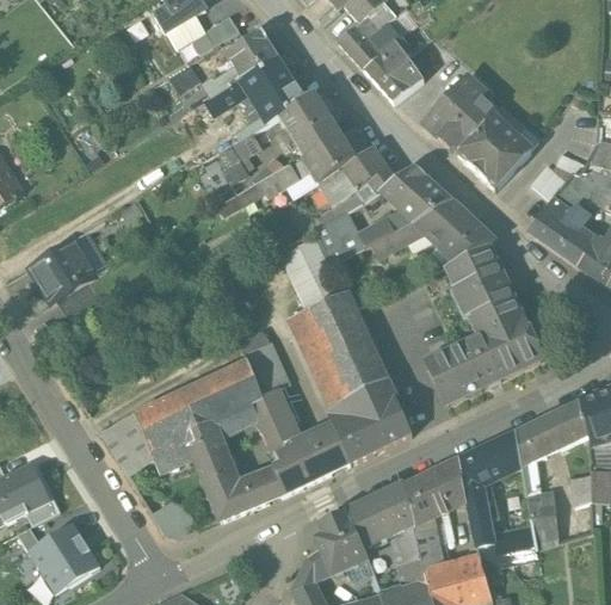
[(166,0),(168,4),(154,12),(165,30),(178,23),(195,13),(205,6),(199,0),(166,0)]
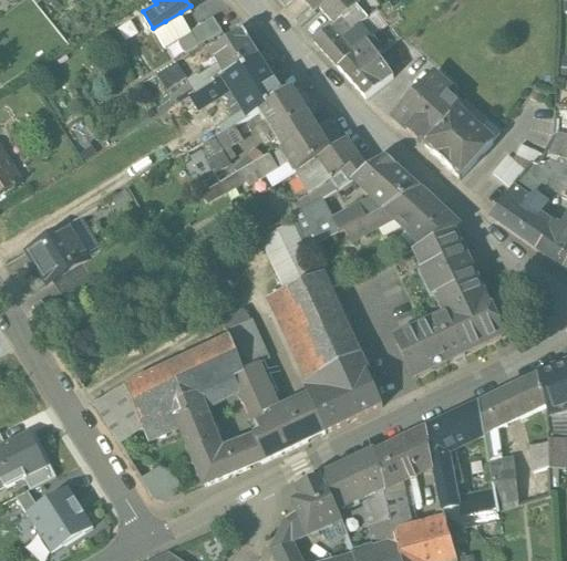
[(307,0),(310,3),(317,2),(337,22),(338,23),(357,2),(358,0),(307,0)]
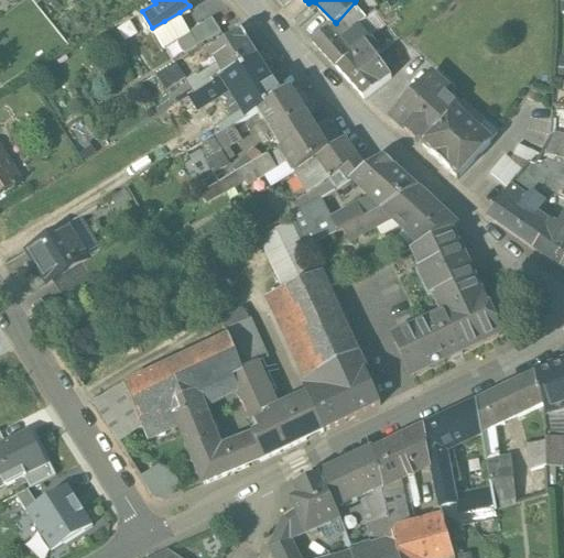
[(329,25),(313,37),(336,64),(353,51),(350,47),(340,34),(351,25),(364,17),(355,2),(336,23),(335,22),(329,25)]
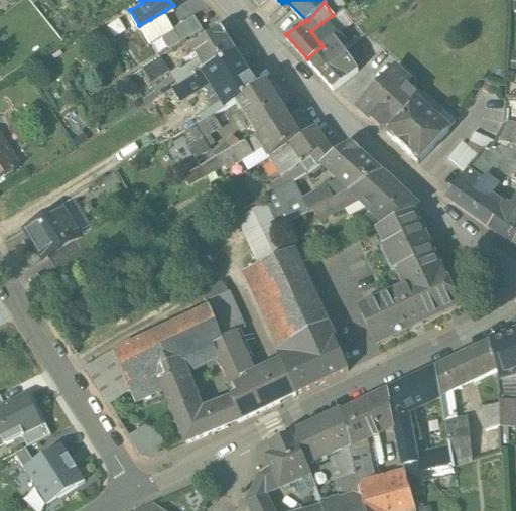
[(172,25),(164,11),(150,19),(152,23),(158,33),(172,25)]
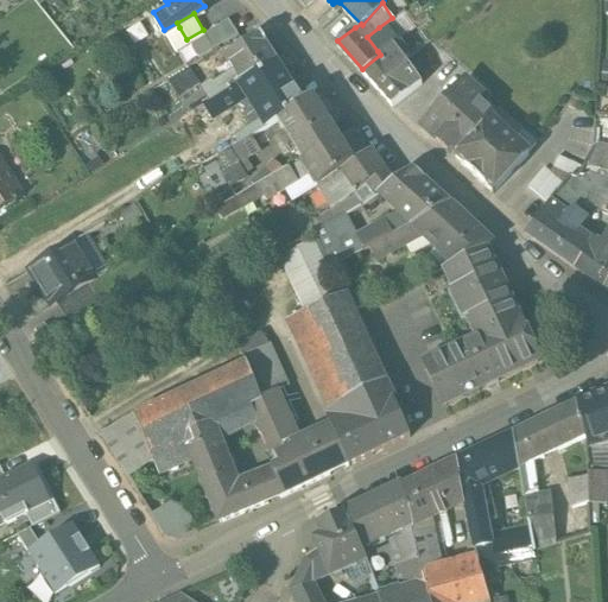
[(230,14),(203,30),(213,45),(220,42),(240,29),(230,14)]
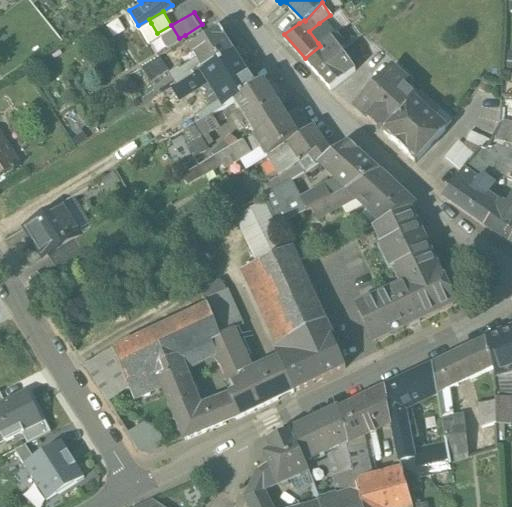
[(202,24),(185,35),(190,44),(220,25),(214,16),(202,24)]
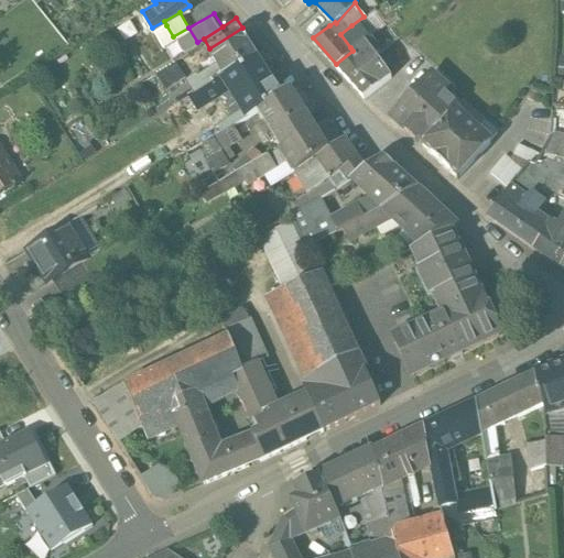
[(173,36),(166,25),(141,40),(154,64),(181,50),(173,36)]
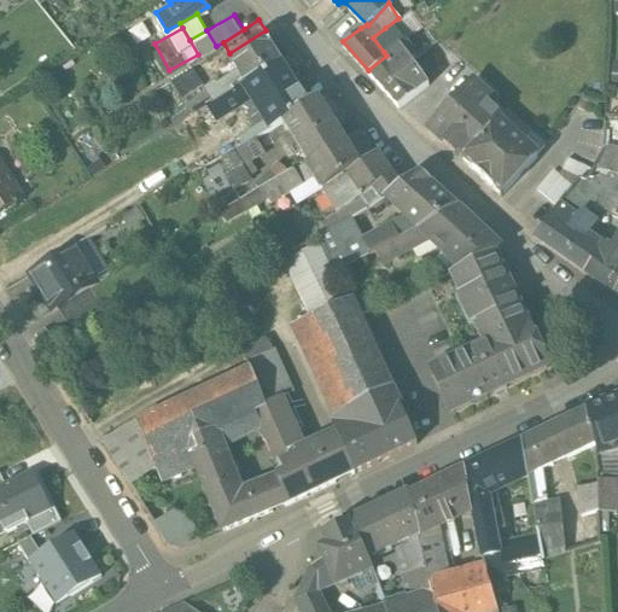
[(385,28),(373,38),(384,52),(397,41),(385,28)]
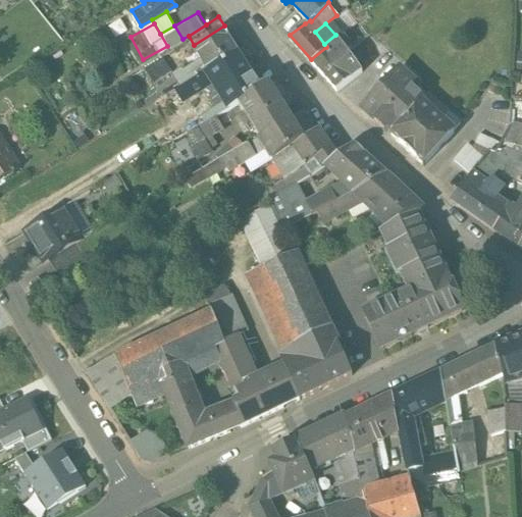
[(174,26),(160,34),(167,46),(168,48),(183,39),(174,26)]
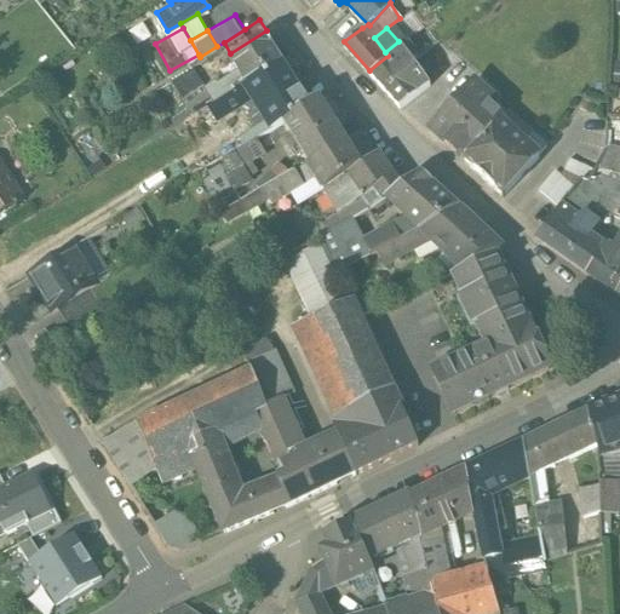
[(267,30),(230,53),(241,70),(218,84),(217,81),(207,87),(214,99),(246,80),(246,79),(282,56),(267,30)]
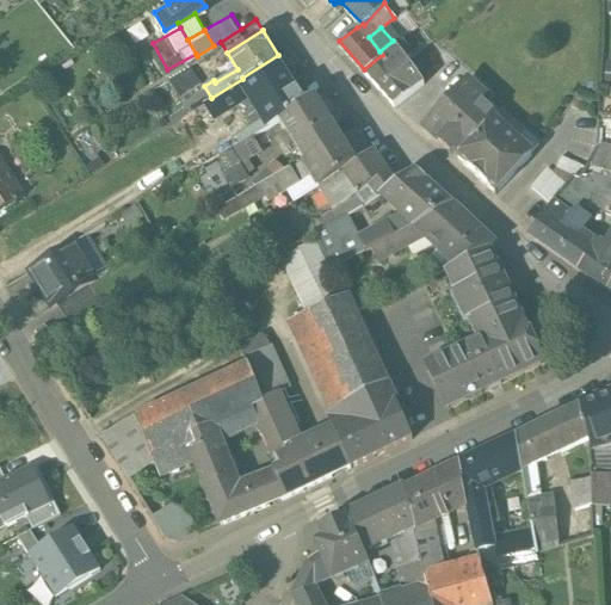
[(278,55),(242,78),(242,79),(252,93),(266,116),(255,123),(259,128),(281,115),(304,99),(278,55)]
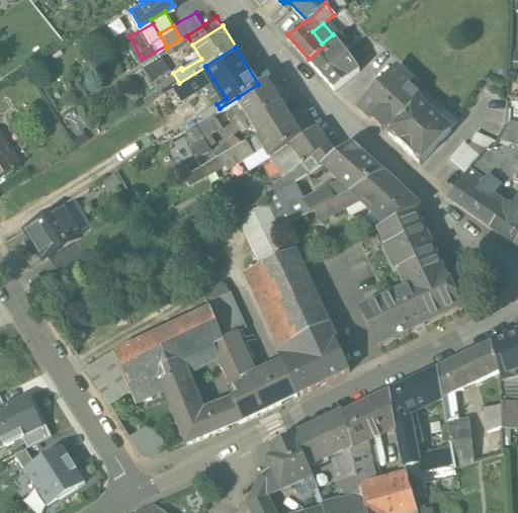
[(349,75),(324,47),(309,59),(334,87),(349,75)]
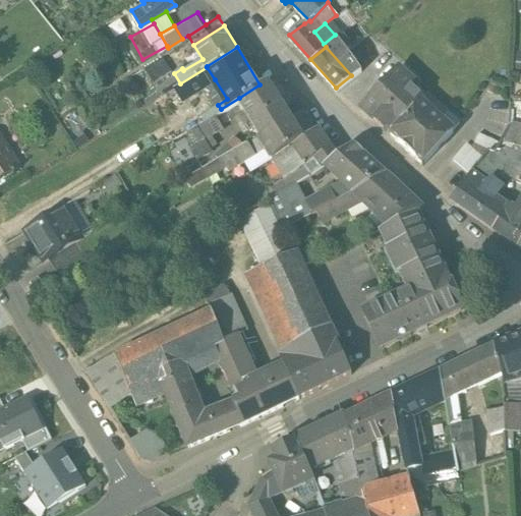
[(161,52),(142,63),(152,79),(171,68),(161,52)]
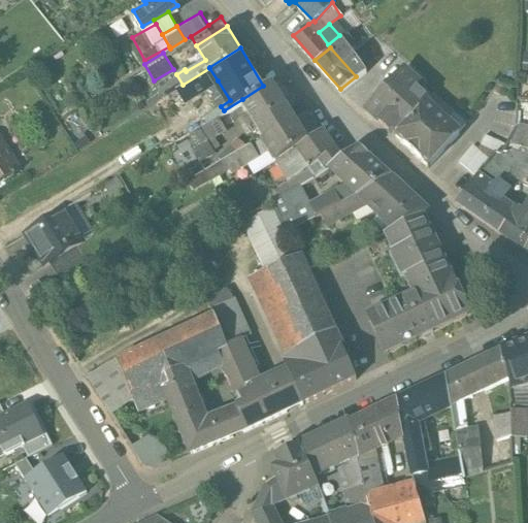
[(404,66),(366,107),(395,133),(424,102),(411,90),(420,80),(404,66)]
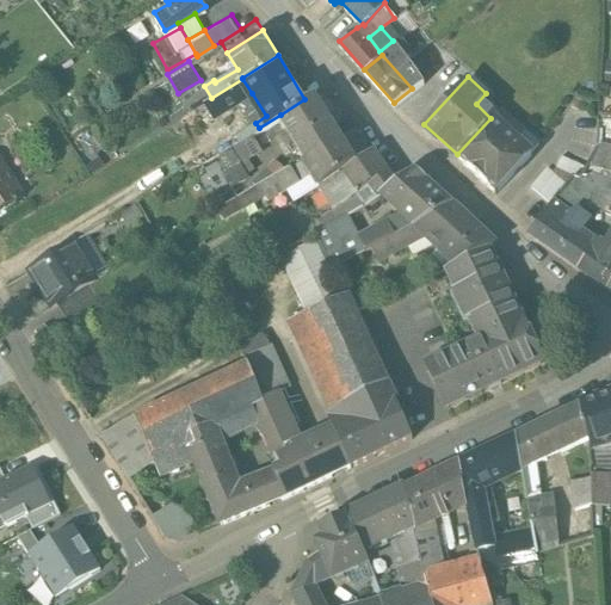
[(211,98),(181,118),(191,133),(203,124),(252,93),(242,79),(211,98)]
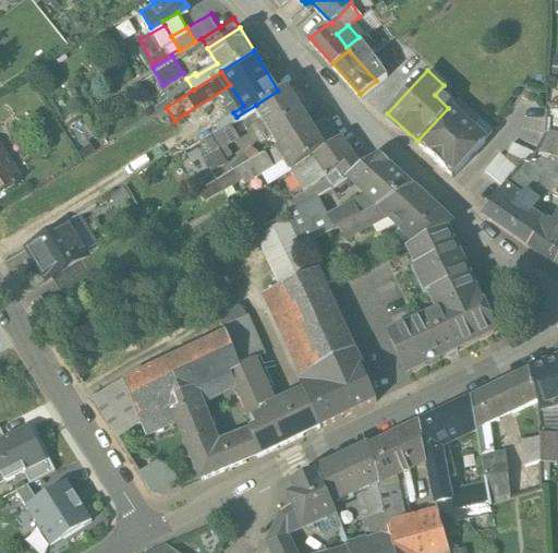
[(278,91),(256,105),(262,115),(257,118),(267,134),(271,131),(279,142),(311,122),(288,85),(278,91)]
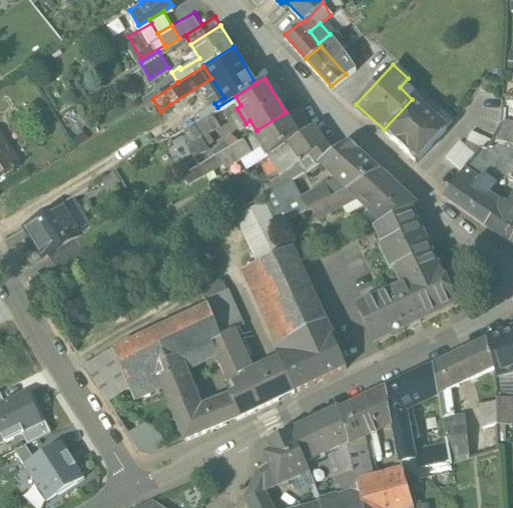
[(434,116),(414,97),(412,99),(384,129),(416,159),(446,127),(444,125),(452,117),(442,108),(434,116)]
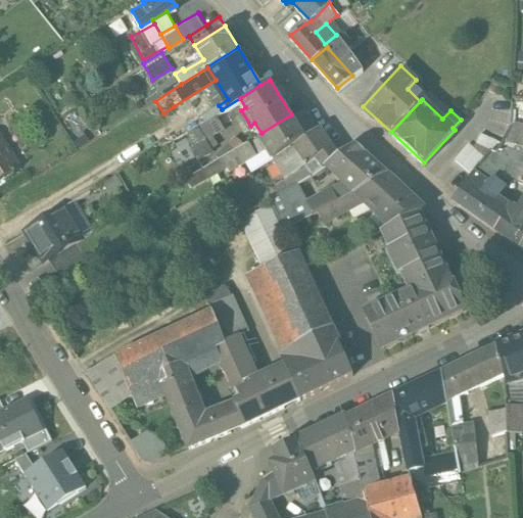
[(211,109),(211,107),(202,112),(206,119),(215,113),(222,109),(219,105),(211,109)]
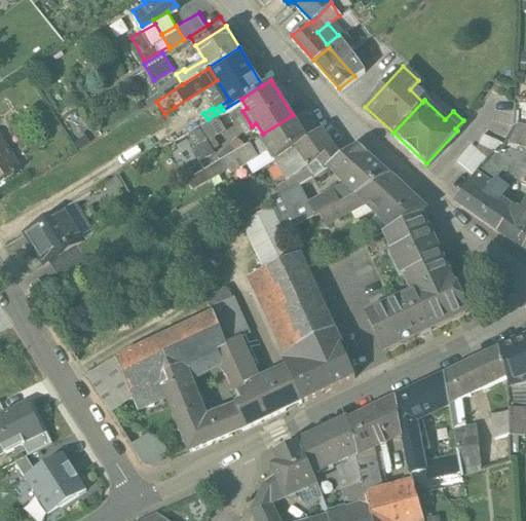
[(175,107),(164,114),(171,123),(181,116),(175,107)]
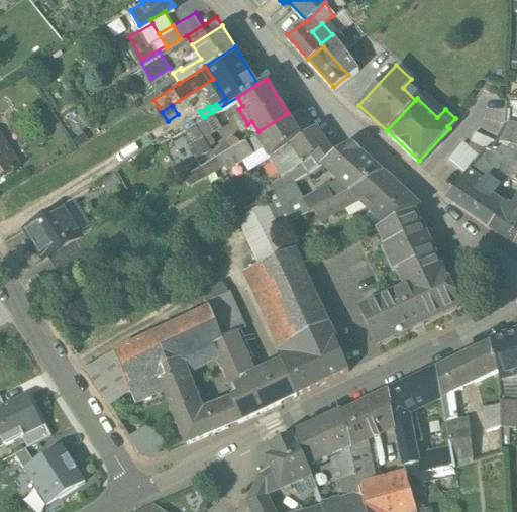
[(198,108),(170,125),(176,134),(204,117),(200,111),(198,108)]
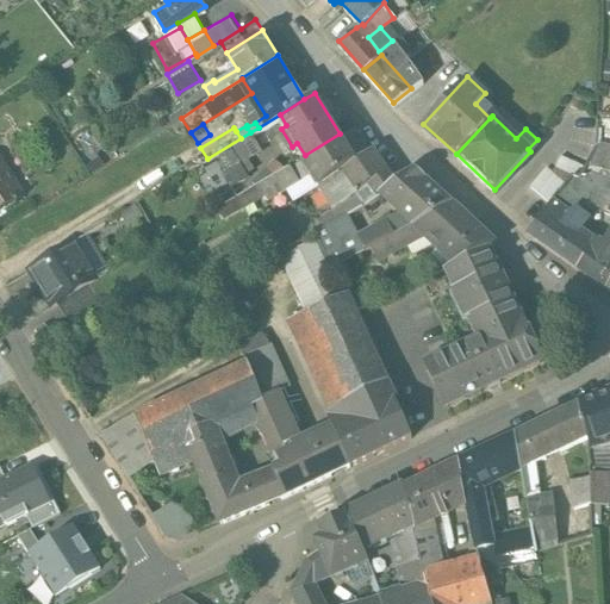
[(207,159),(203,162),(211,175),(223,168),(231,182),(247,174),(237,159),(261,144),(250,132),(207,159)]
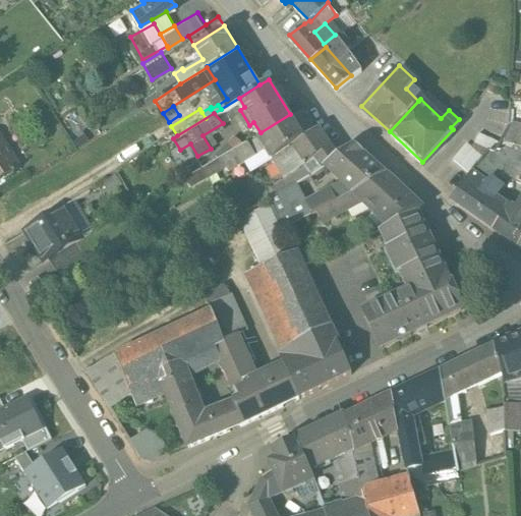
[(309,113),(295,122),(303,135),(319,125),(309,113)]
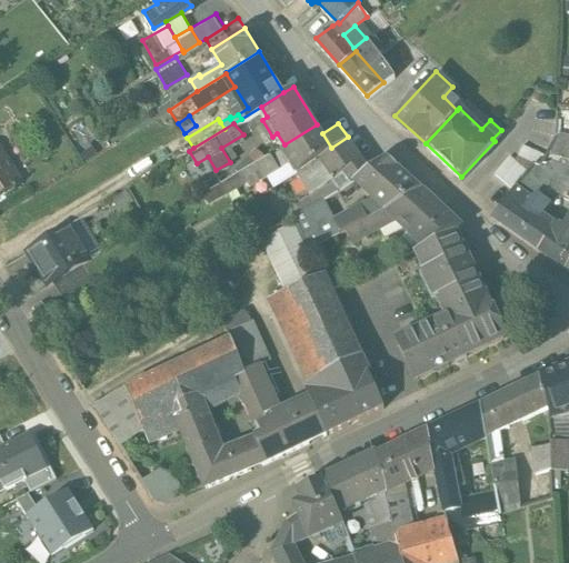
[(317,124),(285,144),(291,158),(297,169),(331,148),(322,133),(317,124)]
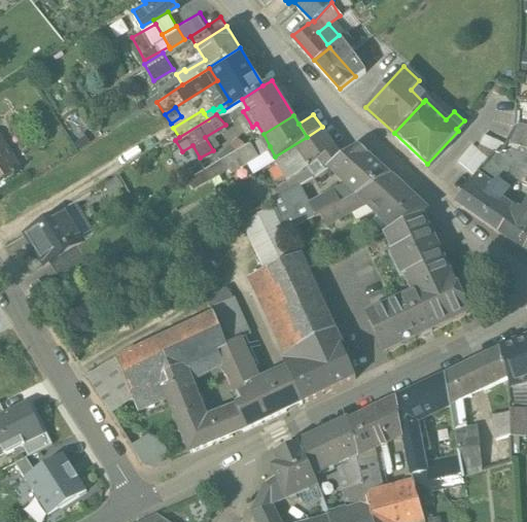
[(526,125),(515,123),(499,150),(526,158),(526,125)]
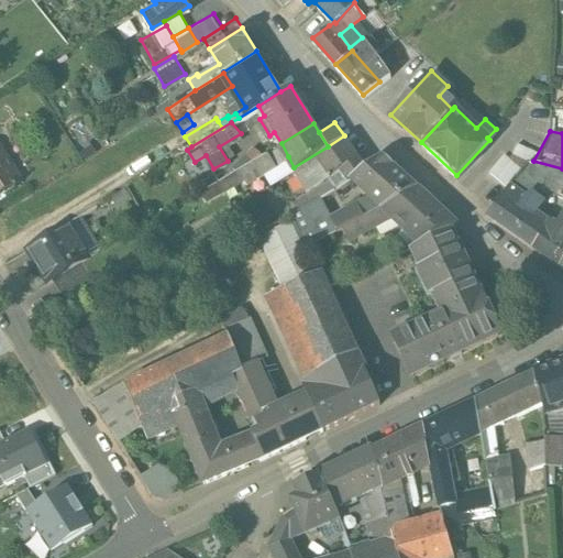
[(364,165),(344,135),(328,146),(305,162),(294,167),(307,190),(339,167),(346,177),(350,175),(364,165)]
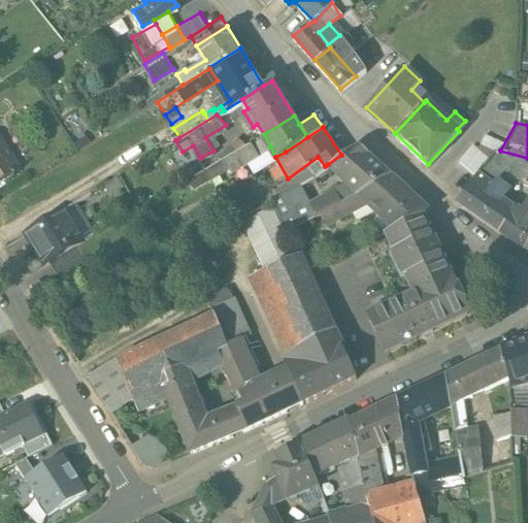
[(224,158),(204,169),(208,176),(228,165),(231,169),(270,146),(264,134),(248,143),(224,158)]
